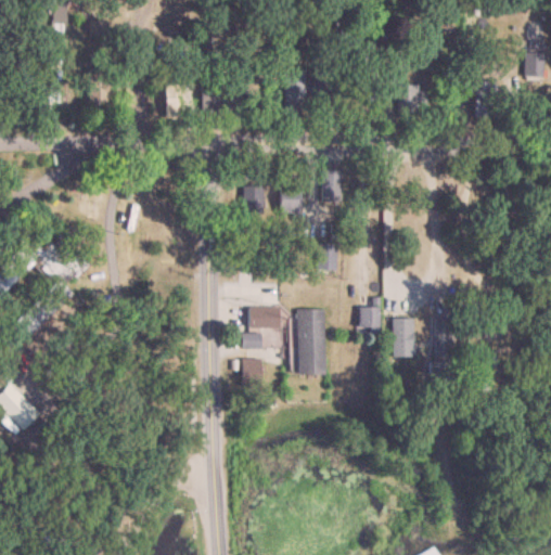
[(109,21),(91,21),(91,36),(109,36),(109,21)]
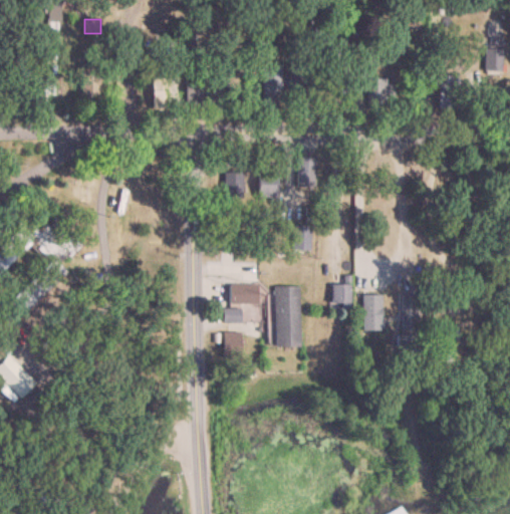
[(50,45),(59,45),(59,22),(50,22),(50,45)]
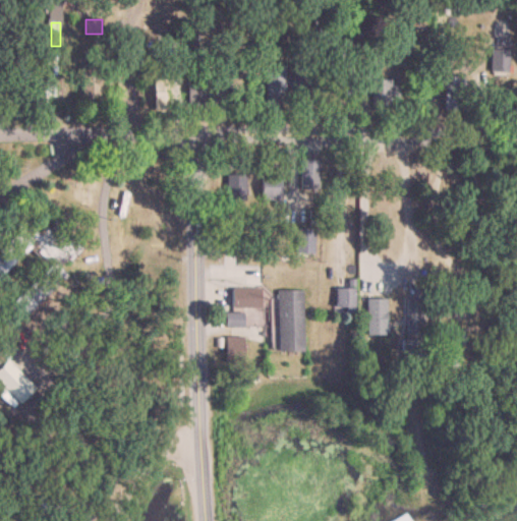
[(512,51),(495,50),(494,73),(512,73),(512,51)]
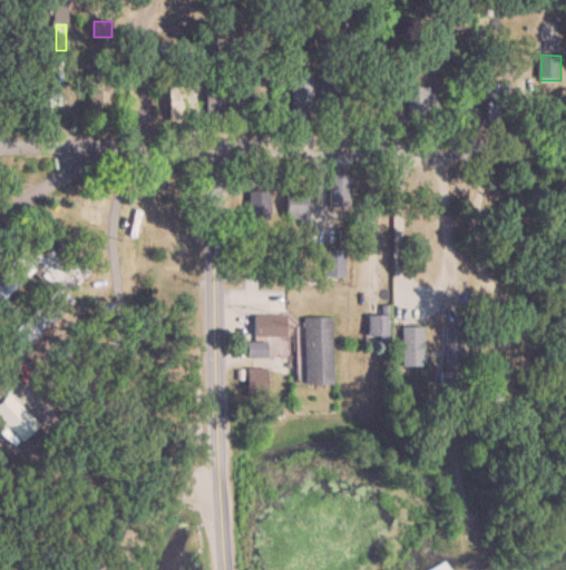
[(323,101),(343,101),(343,67),(323,67),(323,101)]
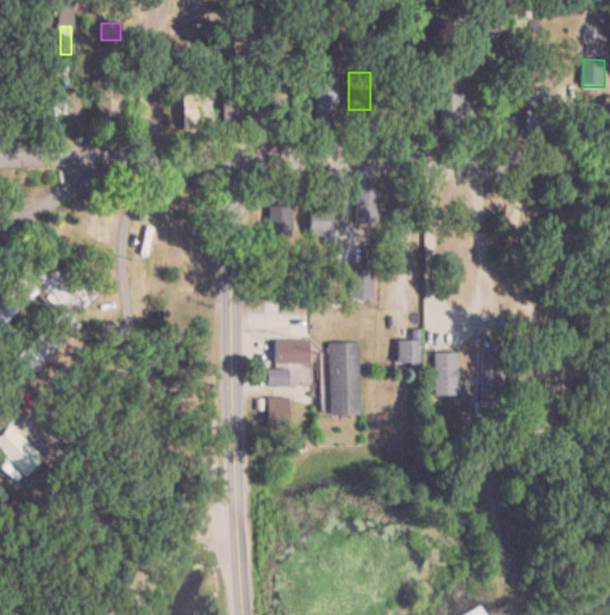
[(100,114),(120,114),(120,77),(100,77),(100,114)]
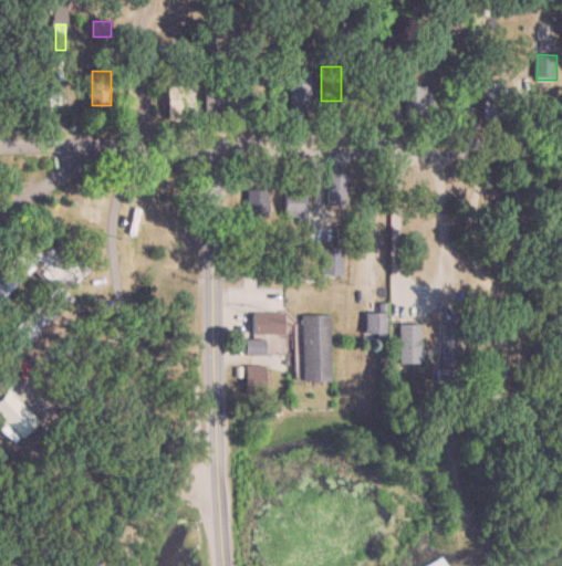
[(485,119),(502,119),(502,98),(508,98),(508,83),(485,83),(485,119)]
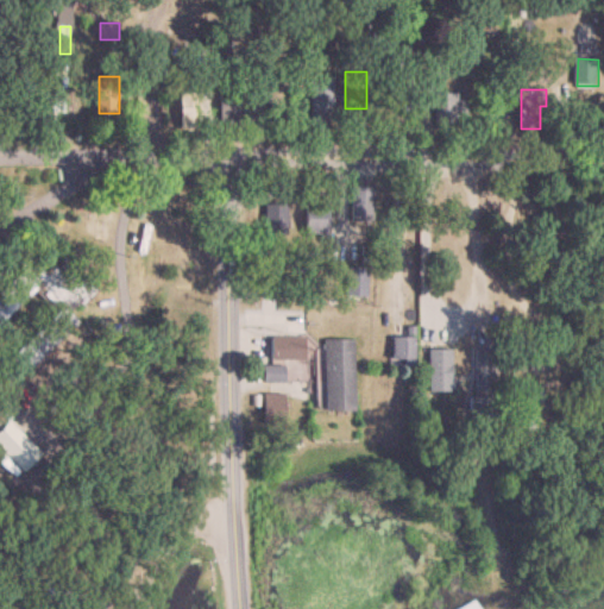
[(201,129),(201,94),(182,94),(182,129),(201,129)]
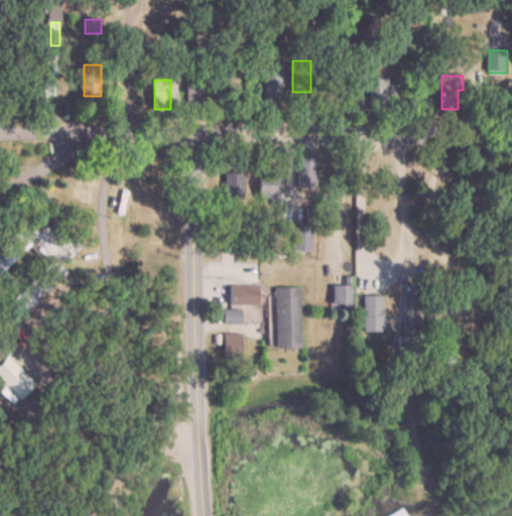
[(264,80),(264,108),(285,108),(285,80),(264,80)]
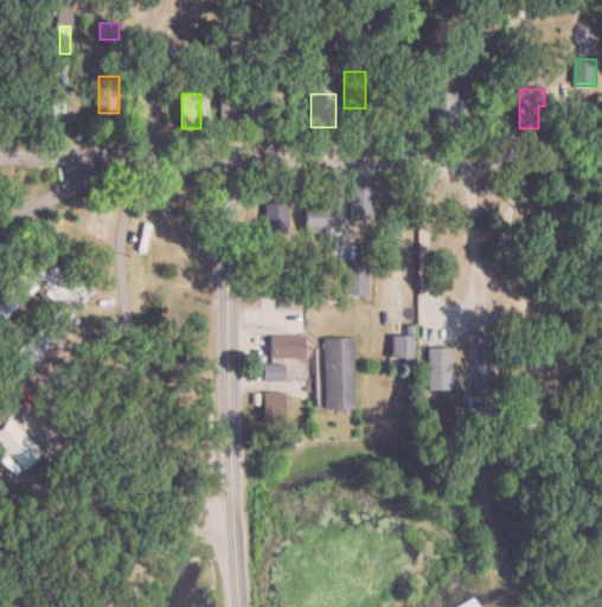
[(437,95),(437,122),(468,122),(468,95),(437,95)]
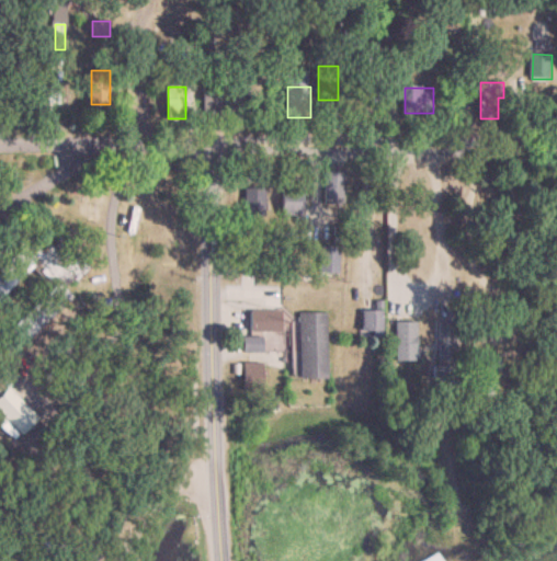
[(327,171),(327,204),(347,204),(347,171),(327,171)]
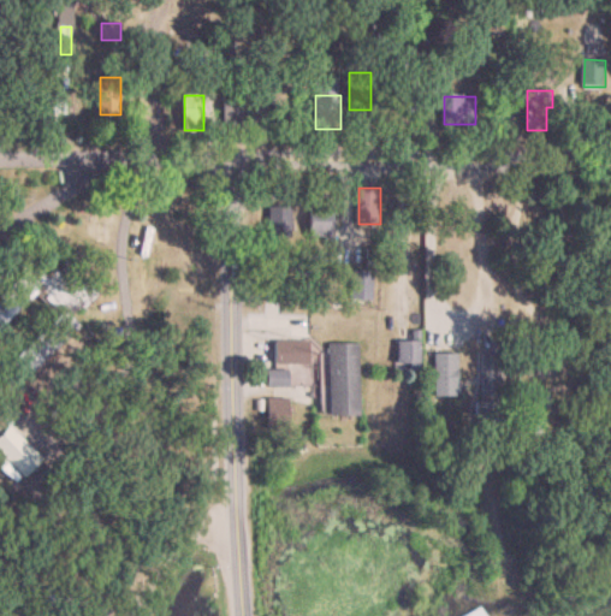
[(291,237),(291,205),(270,205),(270,237),(291,237)]
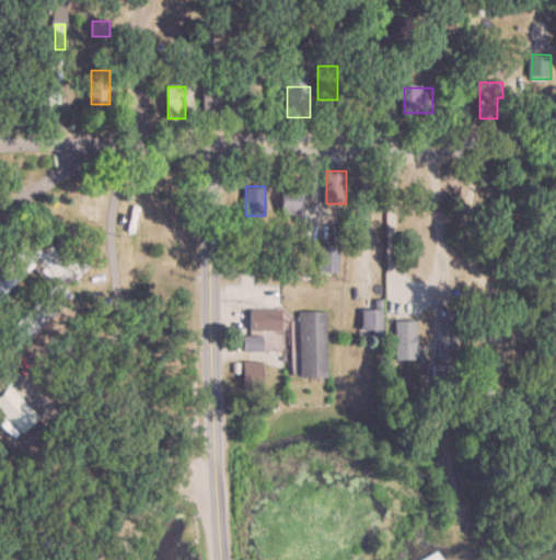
[(304,216),(304,188),(284,188),(284,216),(304,216)]
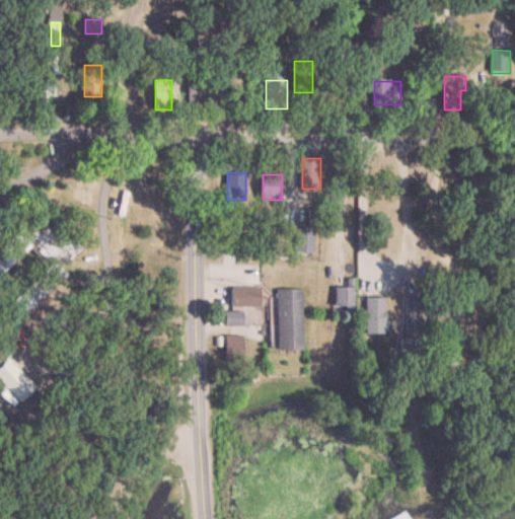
[(314,229),(298,229),(298,250),(314,250),(314,229)]
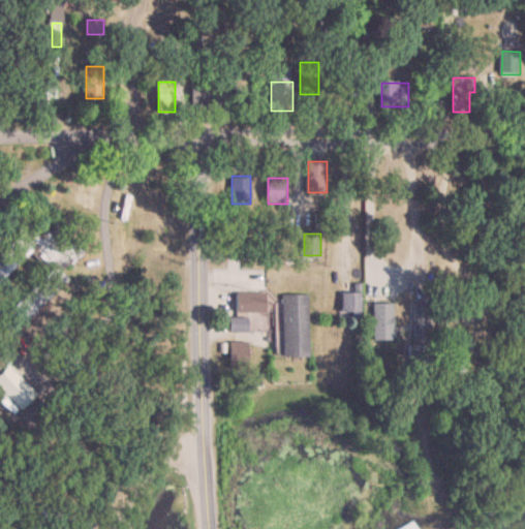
[(14,334),(70,279),(57,266),(1,320),(14,334)]
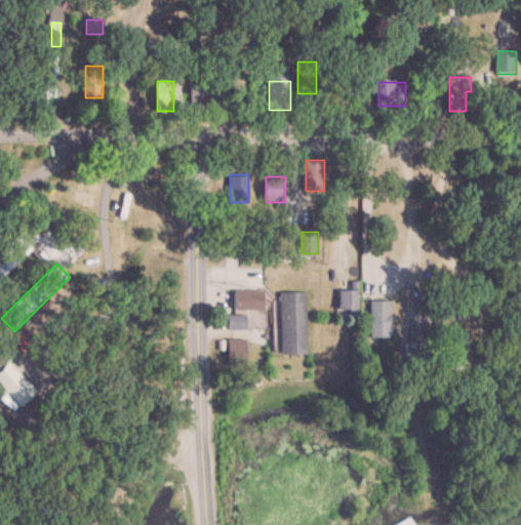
[(266,309),(266,288),(237,288),(237,309),(266,309)]
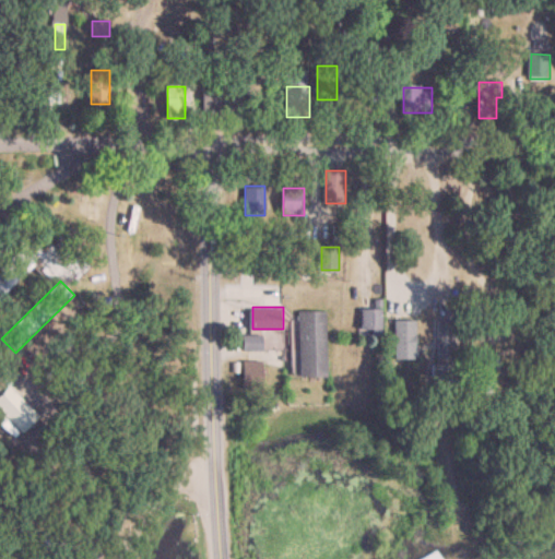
[(363,331),(382,331),(382,308),(363,308),(363,331)]
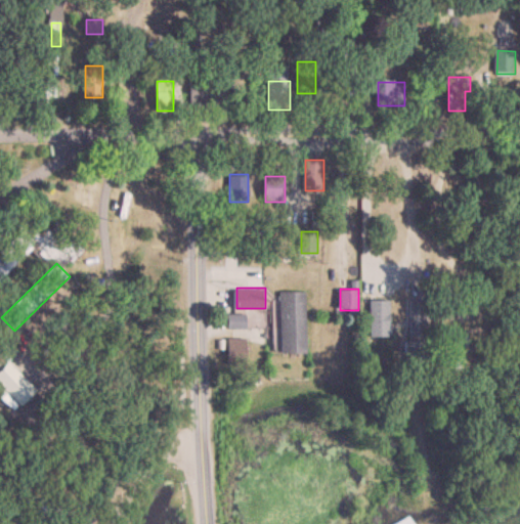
[(309,291),(282,291),(282,351),(309,351),(309,291)]
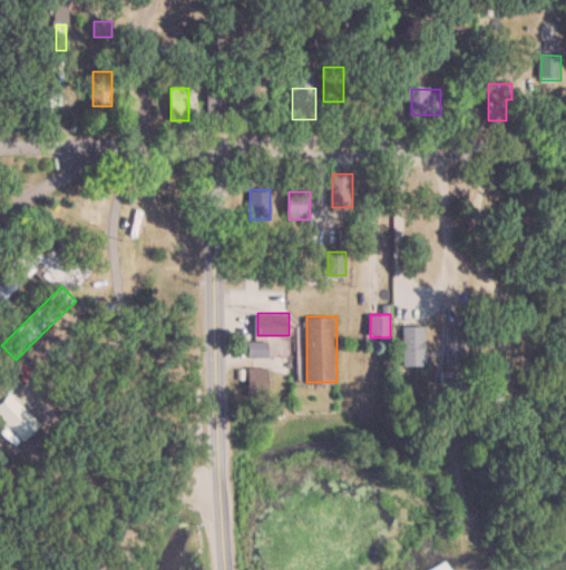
[(426,326),(405,326),(405,365),(426,365),(426,326)]
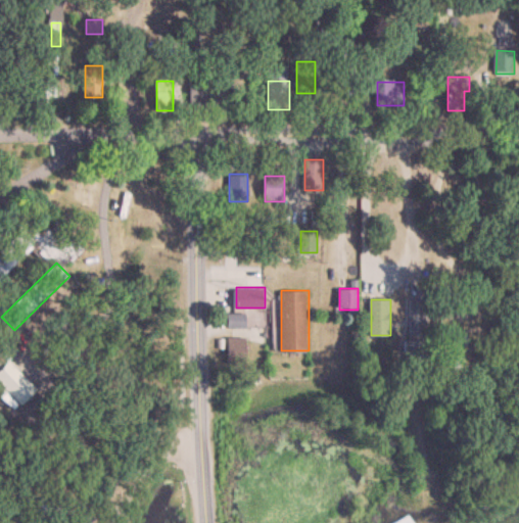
[(411,339),(405,339),(405,357),(427,357),(426,299),(411,299),(411,339)]
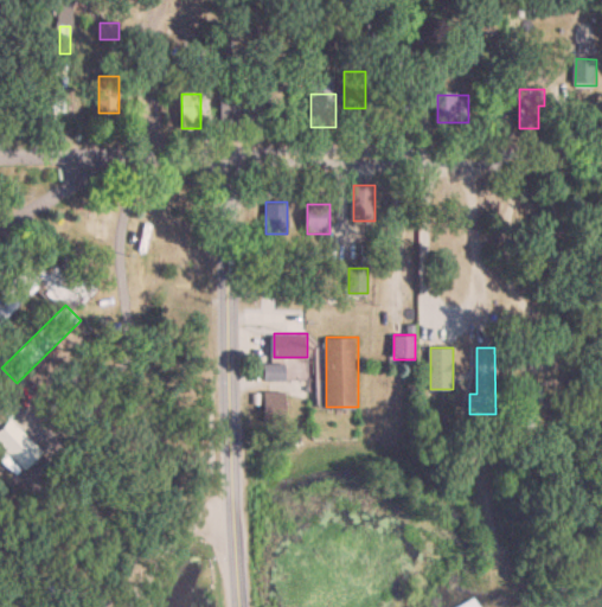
[(0,421),(0,449),(12,449),(12,465),(38,465),(38,440),(20,440),(20,422),(0,421)]
